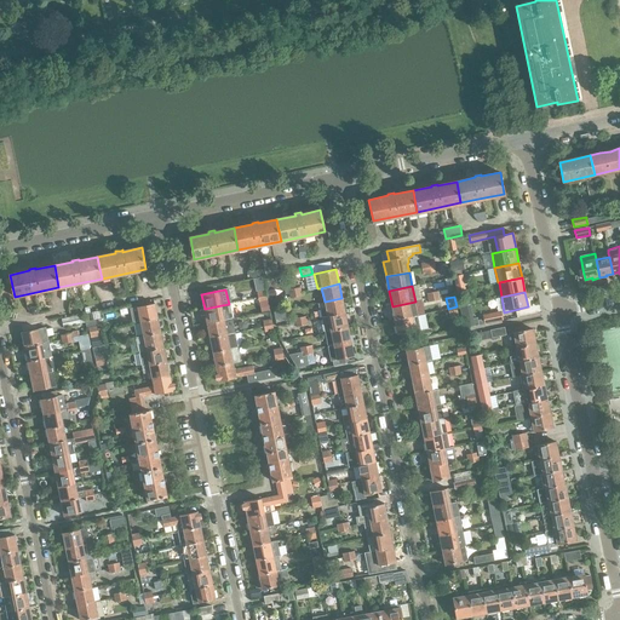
[(320,309),(322,317),(345,313),(342,298),(325,302),(326,309),(320,309)]
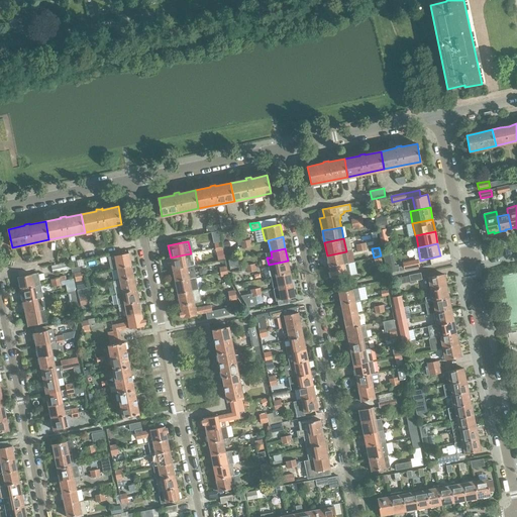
[(327,255),(329,268),(348,264),(346,251),(327,255)]
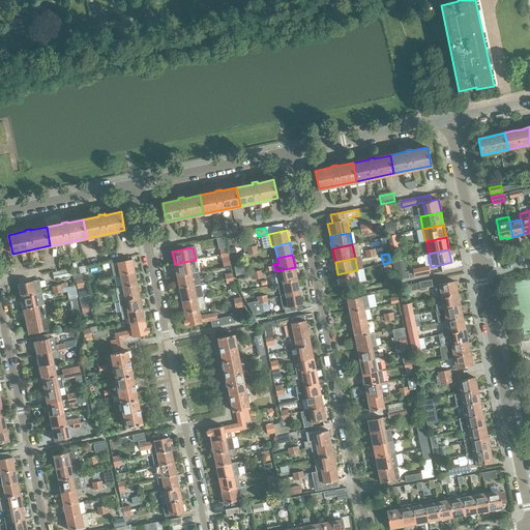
[(114,276),(120,275),(136,272),(133,260),(118,262),(112,264),(114,276)]
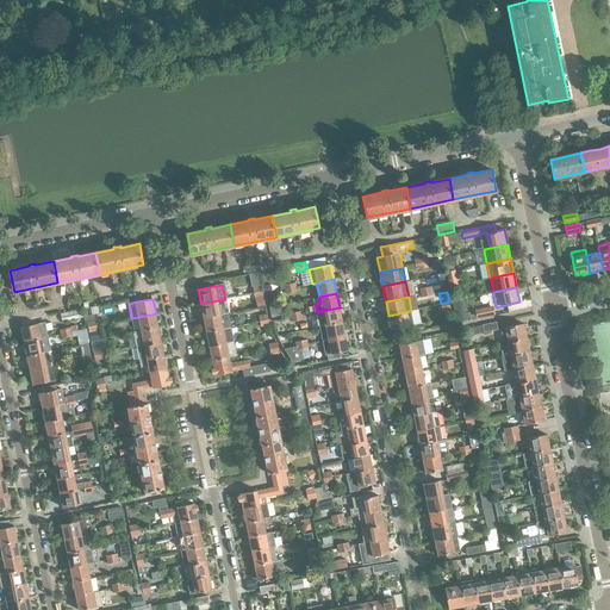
[(204,318),(228,313),(225,299),(218,300),(201,304),(204,318)]
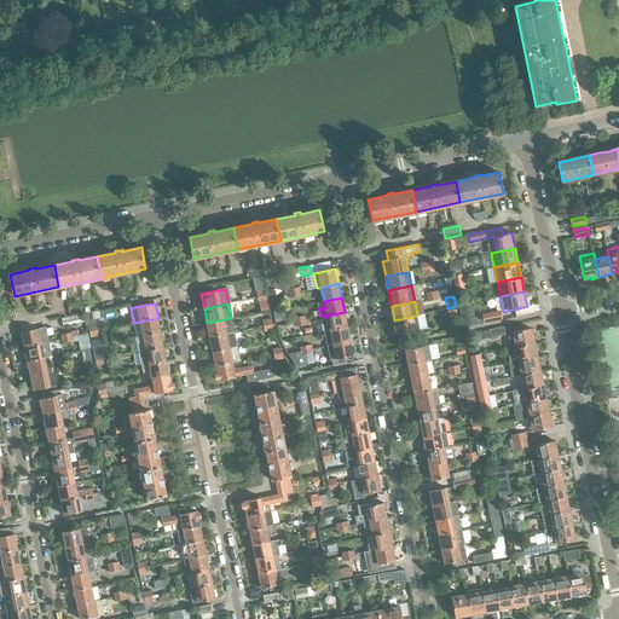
[(447,308),(449,317),(457,316),(456,306),(447,308)]
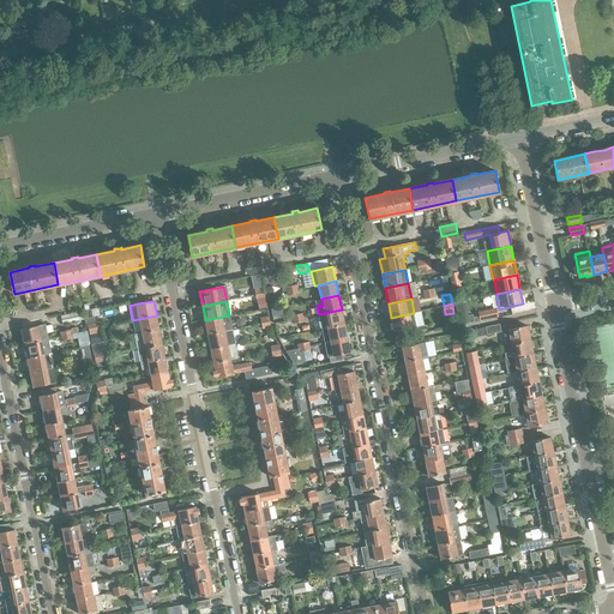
[(495,308),(480,312),(469,314),(471,321),(480,320),(480,319),(498,315),(495,308)]
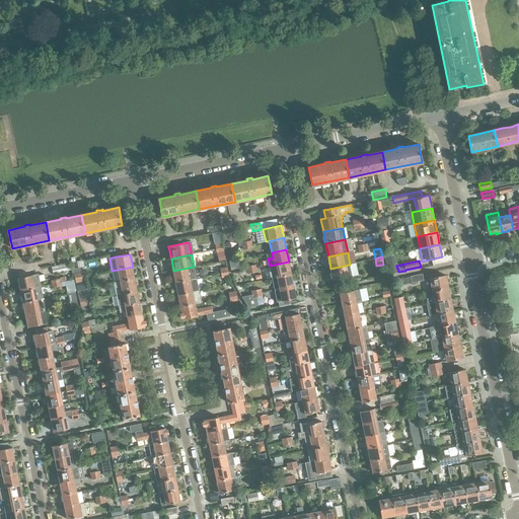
[(272,278),(291,274),(289,262),(270,266),(272,278)]
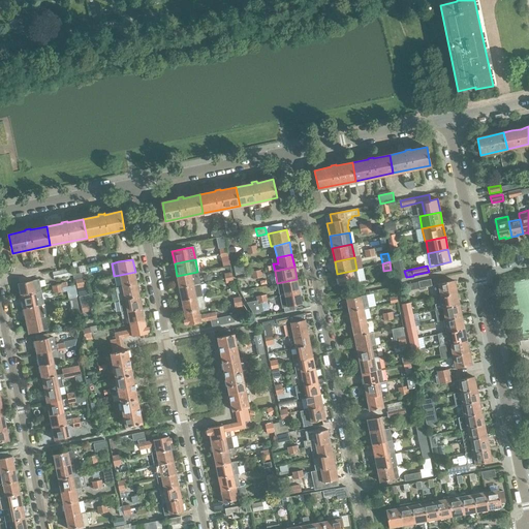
[(71,269),(53,272),(54,279),(73,275),(72,274),(71,269)]
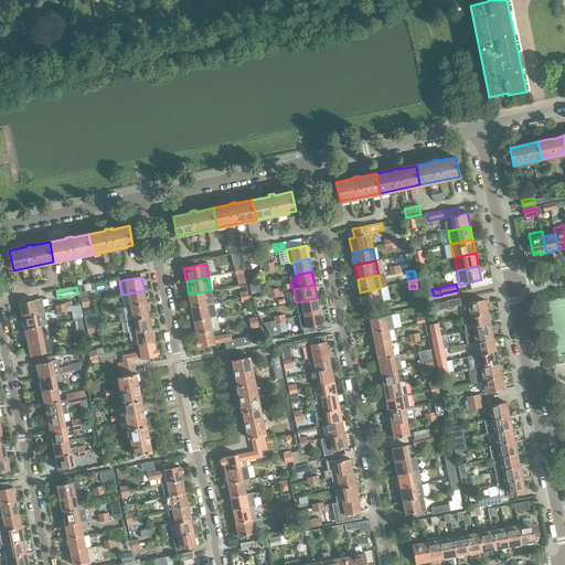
[(383,300),(381,288),(360,292),(362,305),(383,300)]
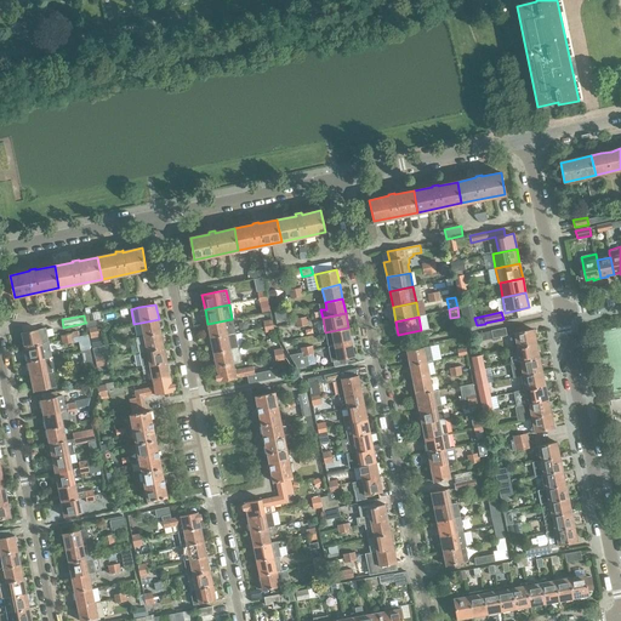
[(159,319),(141,323),(144,336),(161,332),(159,319)]
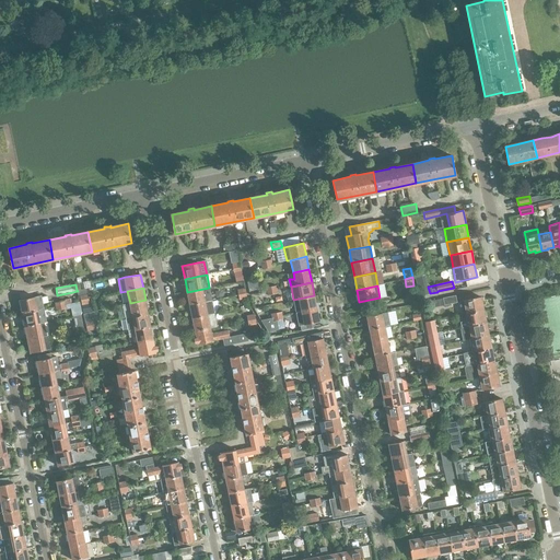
[(187,292),(190,305),(212,301),(209,288),(187,292)]
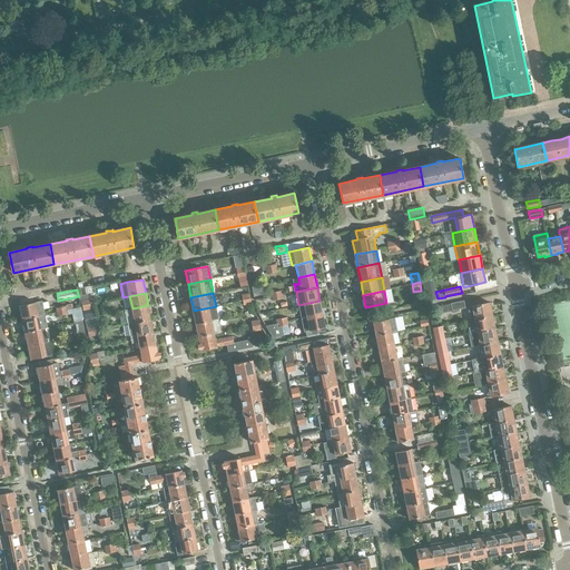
[(22,320),(39,316),(46,314),(42,301),(36,302),(20,305),(22,320)]
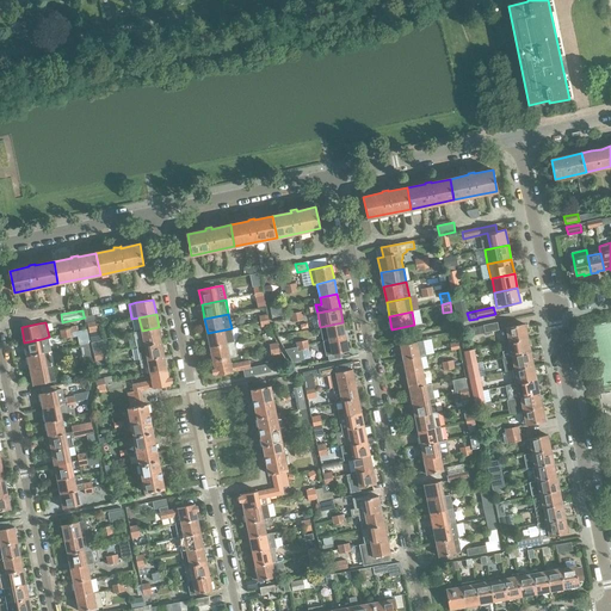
[(323,341),(329,340),(346,337),(343,322),(320,327),(323,341)]
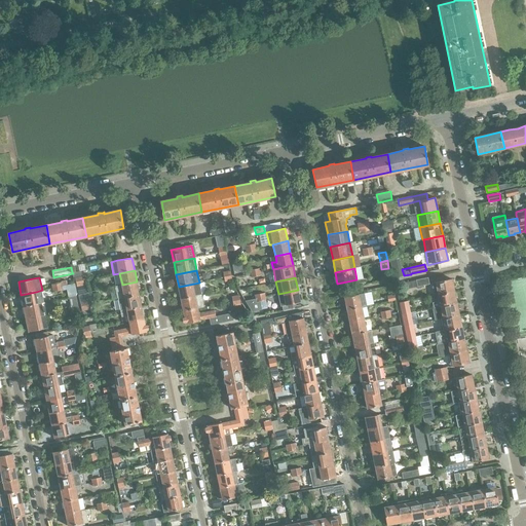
[(406,289),(417,287),(429,284),(427,277),(405,283),(406,289)]
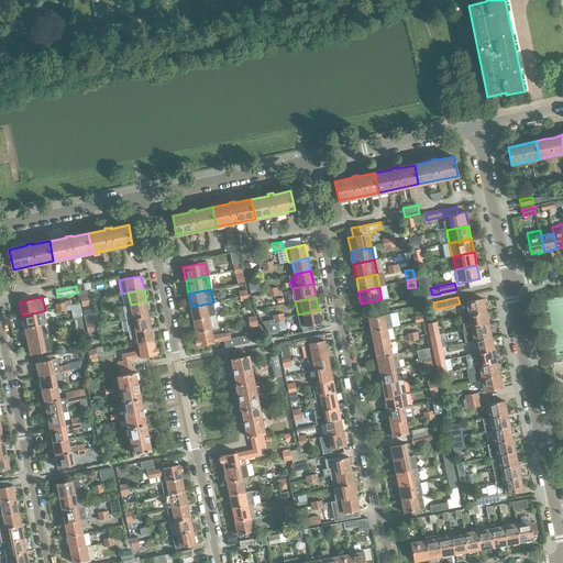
[(486,311),(484,298),(464,302),(467,316),(486,311)]
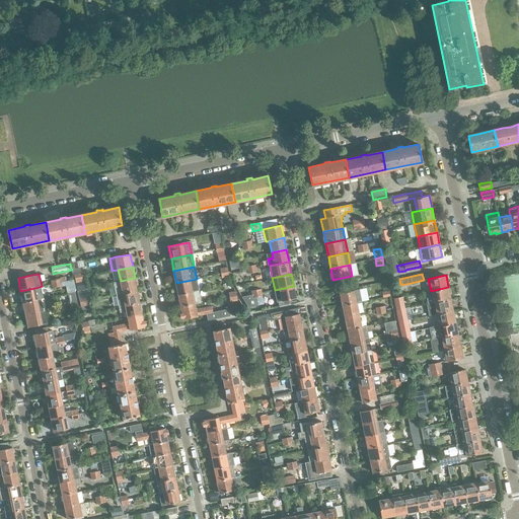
[(114,283),(117,294),(137,290),(135,278),(121,281),(114,283)]
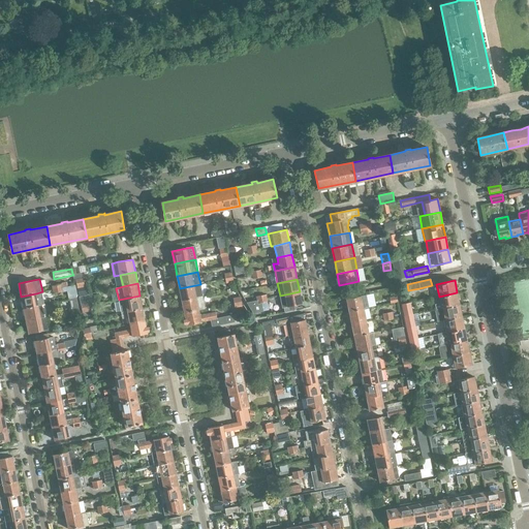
[(203,297),(200,284),(180,288),(182,301),(203,297)]
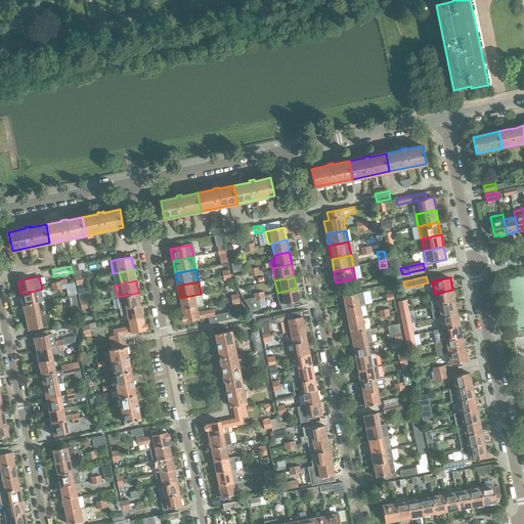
[(297,289),(282,292),(277,293),(279,305),(299,301),(297,289)]
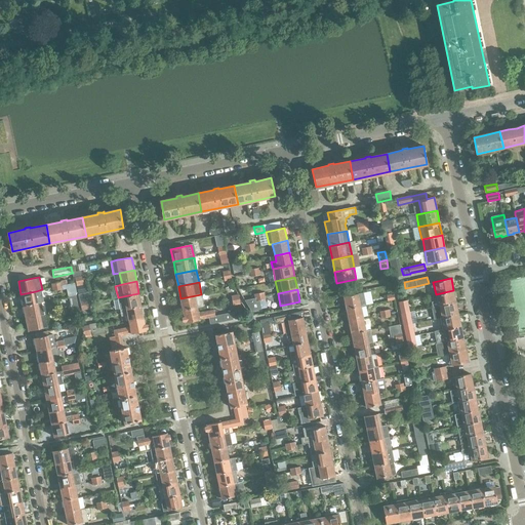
[(453,290),(436,294),(437,300),(432,301),(433,307),(438,306),(455,301),(453,290)]
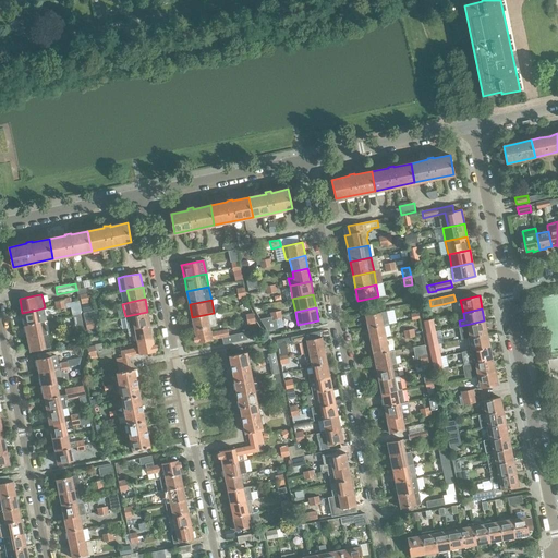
[(22,313),(25,326),(40,323),(38,310),(22,313)]
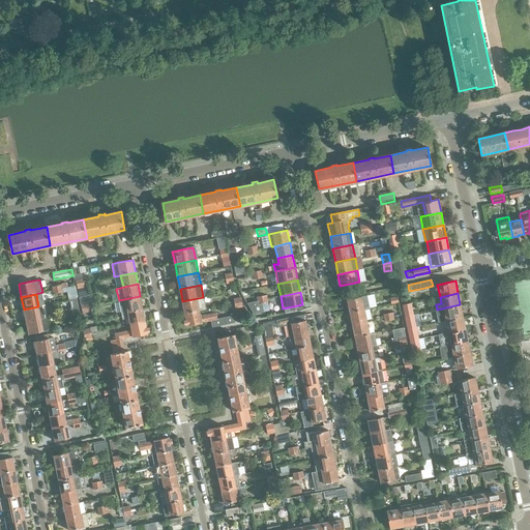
[(364,308),(370,308),(366,295),(347,299),(350,313),(364,308)]
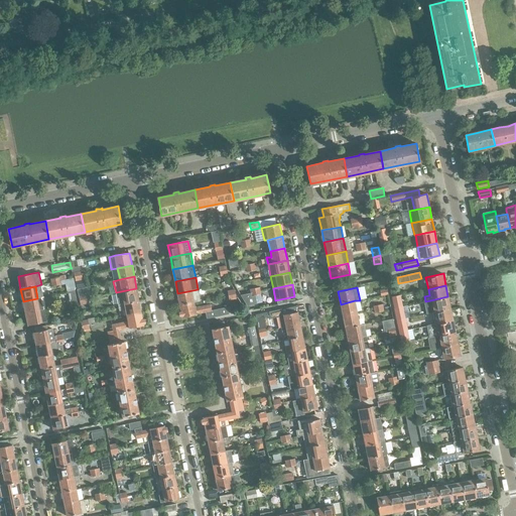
[(124,302),(139,300),(136,288),(116,292),(118,304),(124,302)]
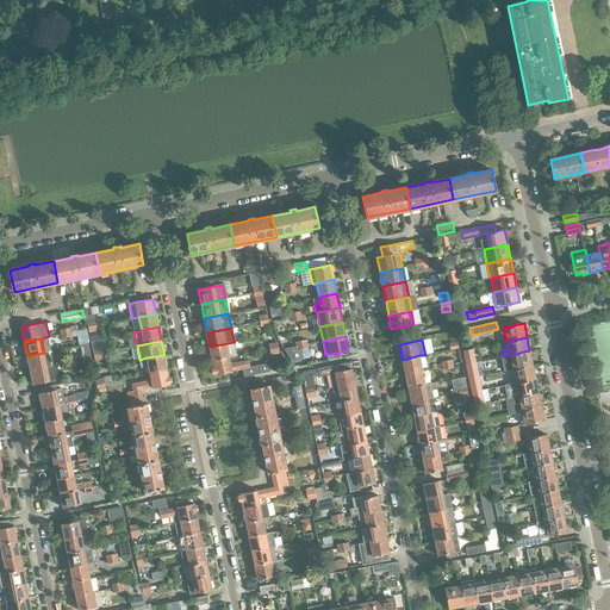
[(82,353),(89,352),(91,352),(88,343),(88,342),(80,344),(82,353)]
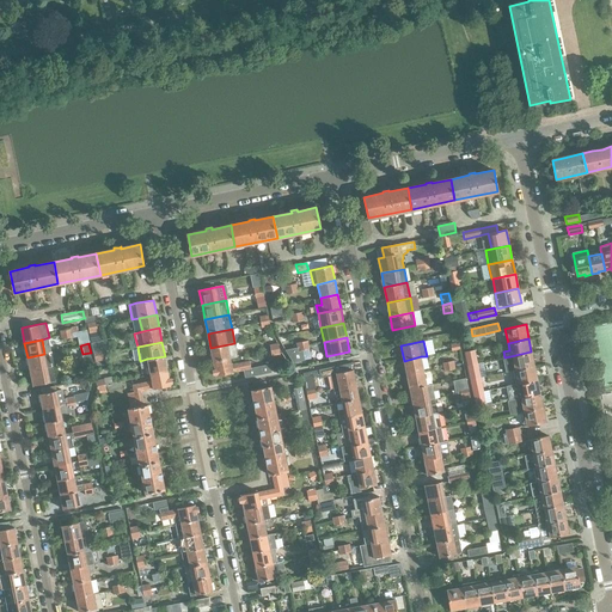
[(214,362),(231,359),(238,357),(234,343),(210,348),(214,362)]
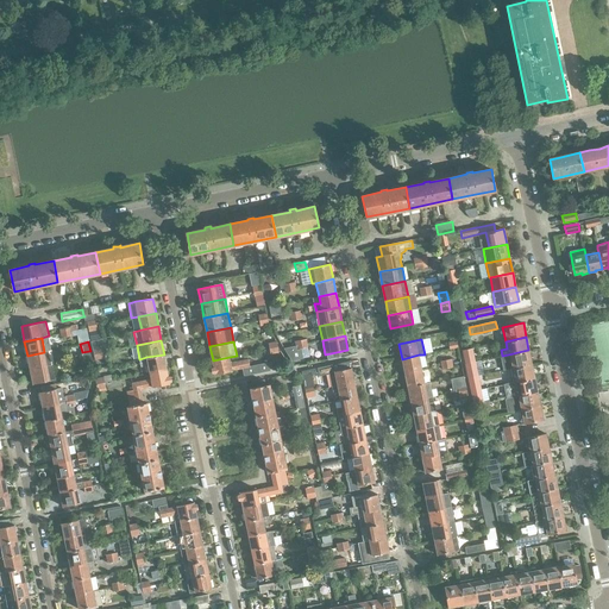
[(296,346),(284,349),(293,362),(303,359),(301,349),(297,350),(296,346)]
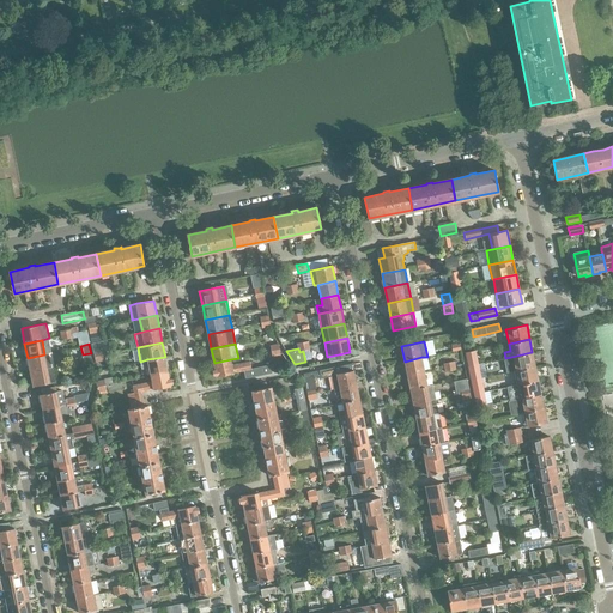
[(477,351),(466,353),(467,359),(467,362),(468,366),(474,365),(479,364),(477,351)]
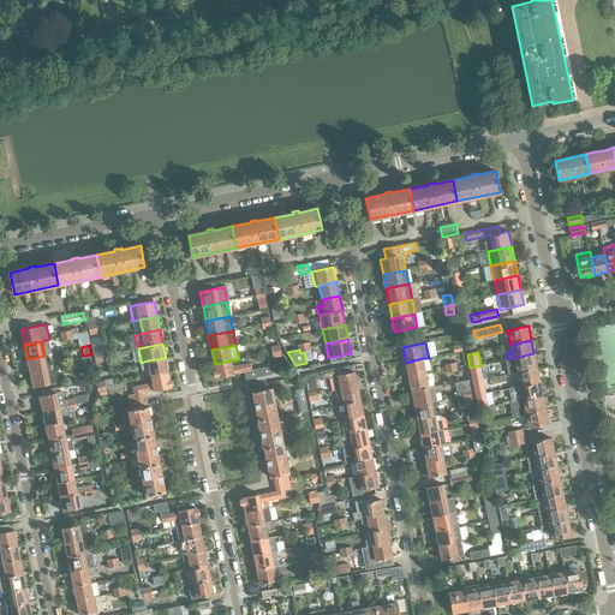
[(533,353),(513,358),(517,372),(537,369),(533,353)]
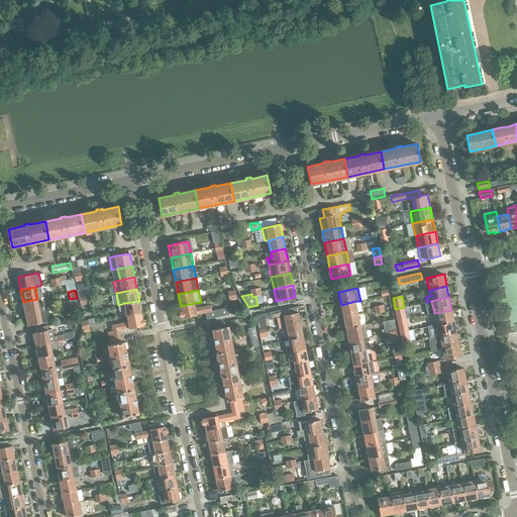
[(23,302),(25,314),(39,310),(39,311),(44,310),(45,310),(43,298),(37,299),(23,302)]
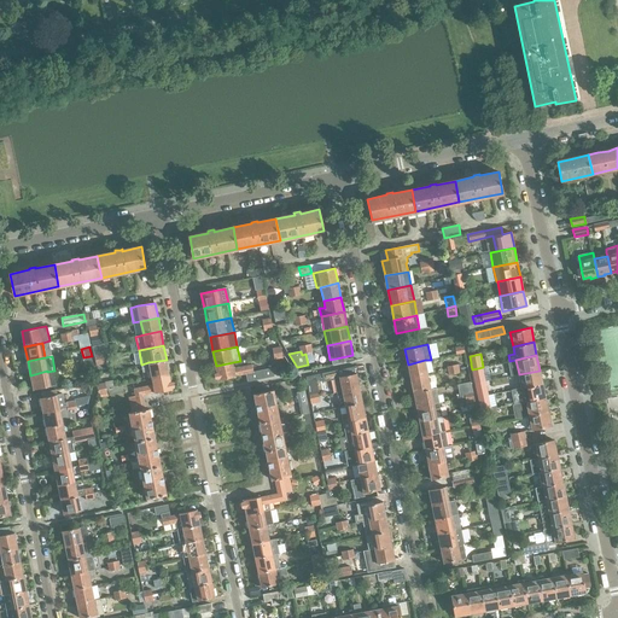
[(150,369),(151,379),(169,375),(167,360),(149,362),(141,365),(143,372),(150,369)]
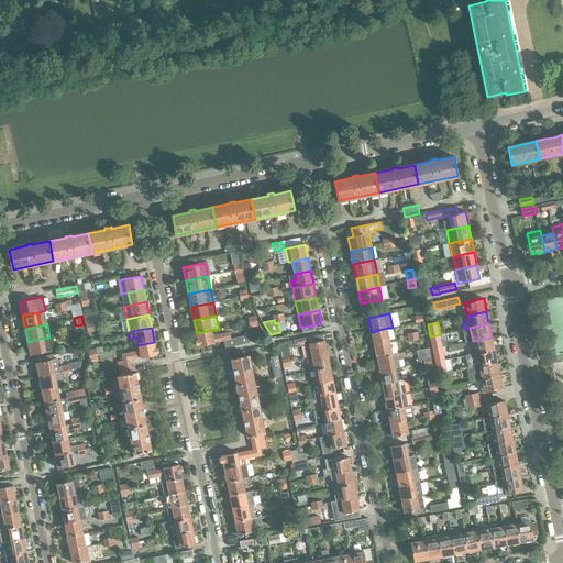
[(372,332),(374,345),(390,342),(387,328),(372,332)]
